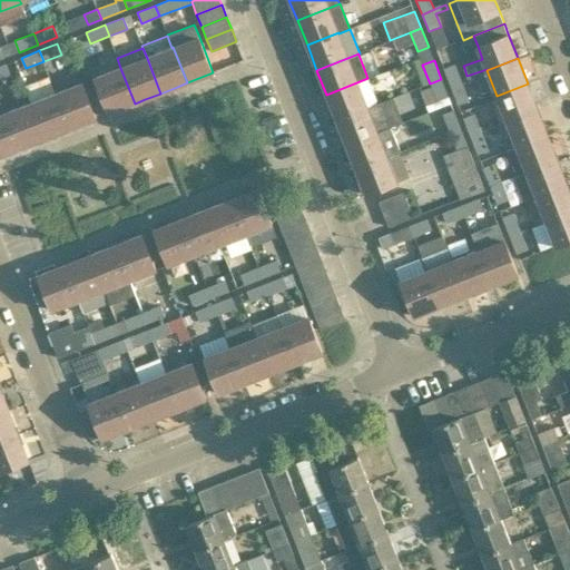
[(6,64),(0,65),(0,78),(10,75),(6,64)]
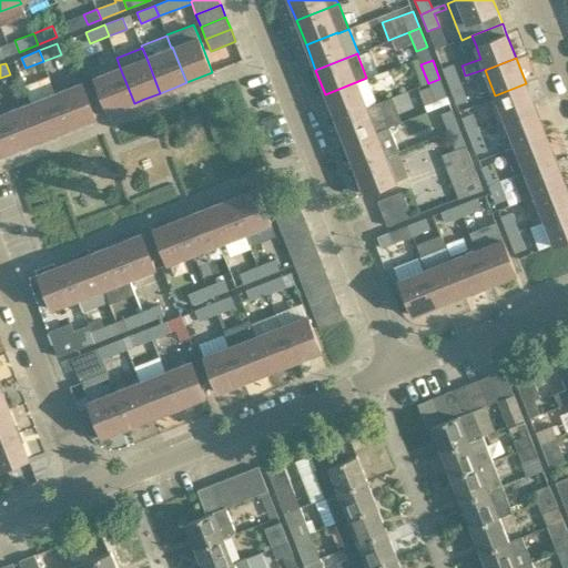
[(443,68),(448,84),(460,80),(454,63),(443,68)]
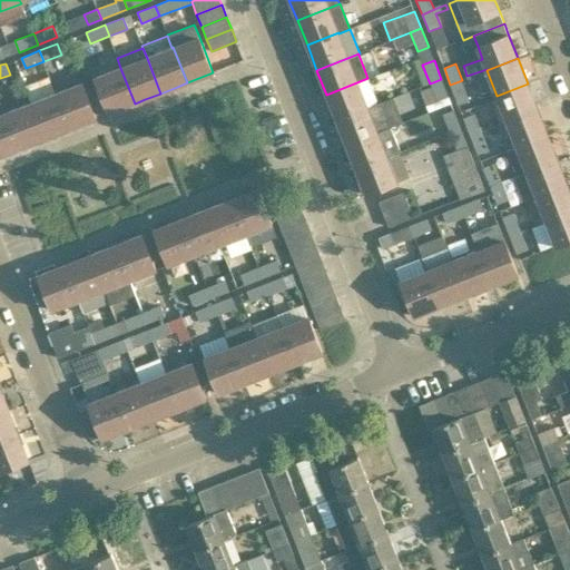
[(135,104),(120,68),(95,78),(108,114),(135,104)]
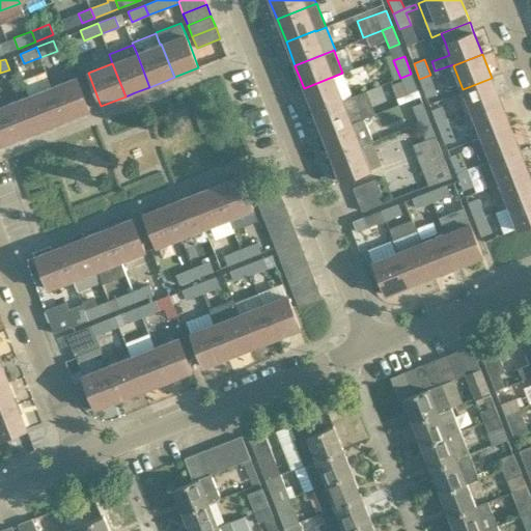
[(352,96),(352,95),(342,73),(304,88),(313,111),(352,96)]
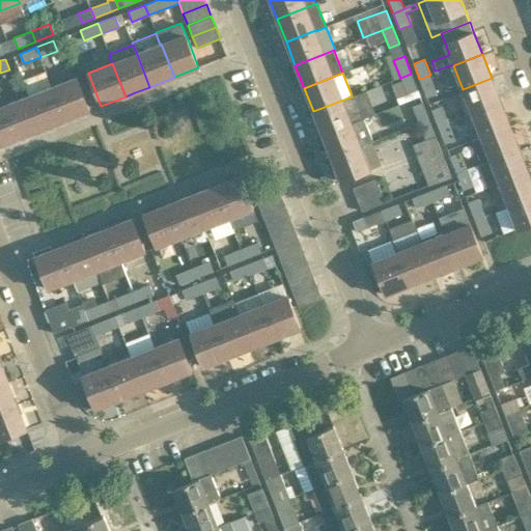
[(401,81),(392,85),(397,99),(418,90),(411,74),(400,78),(401,81)]
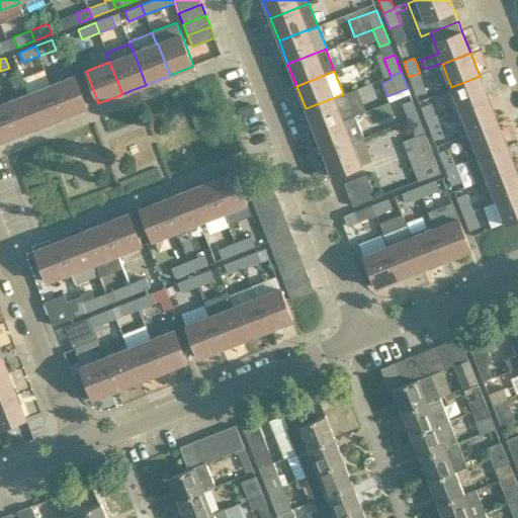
[(427,91),(420,73),(409,77),(416,95),(427,91)]
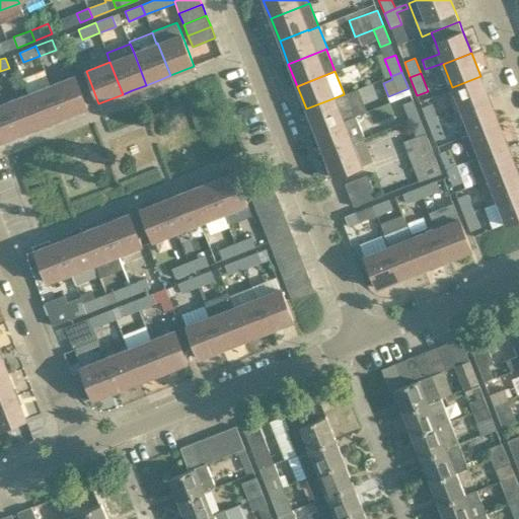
[(87,107),(75,75),(51,84),(64,117),(87,107)]
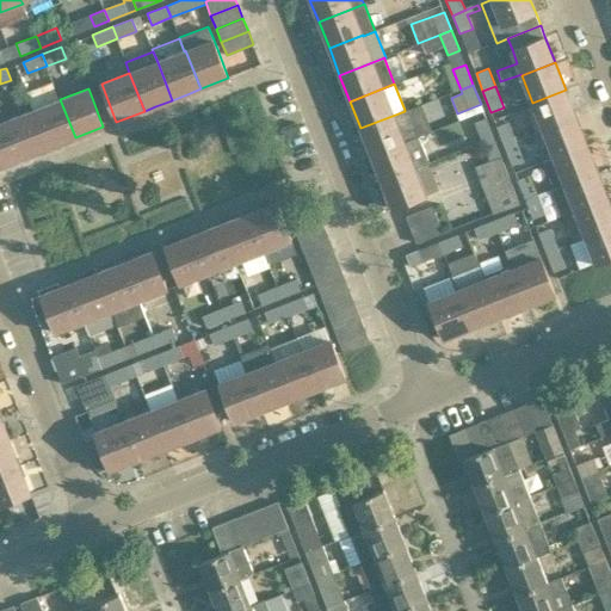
[(576,116),(566,90),(532,103),(543,129),(576,116)]
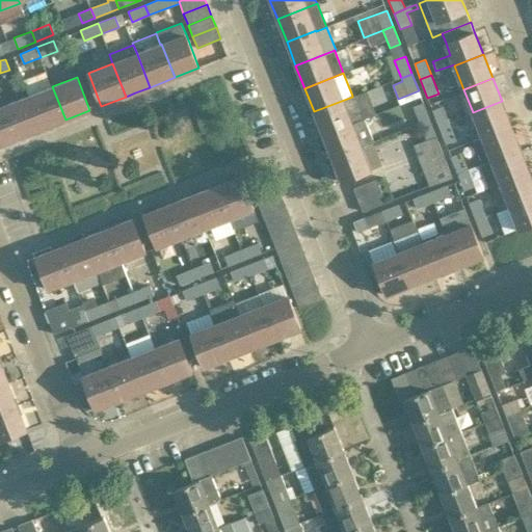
[(65,120),(52,86),(28,97),(41,130),(65,120)]
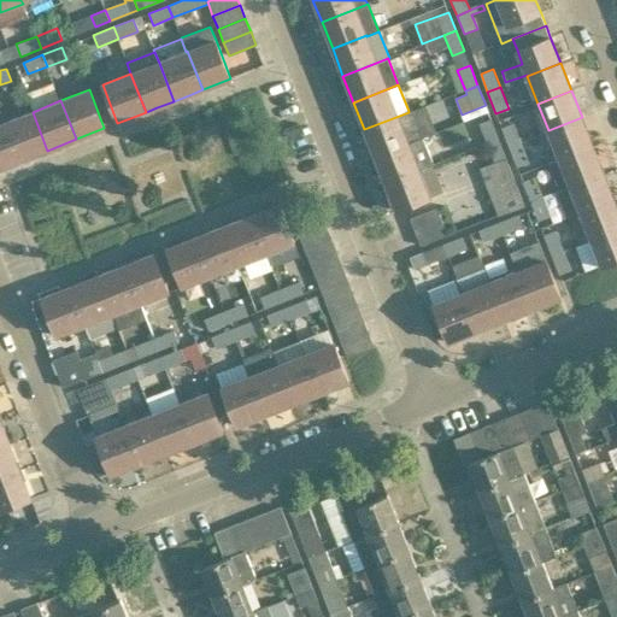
[(4,122),(5,121),(1,110),(0,110),(0,168),(19,162),(4,122)]
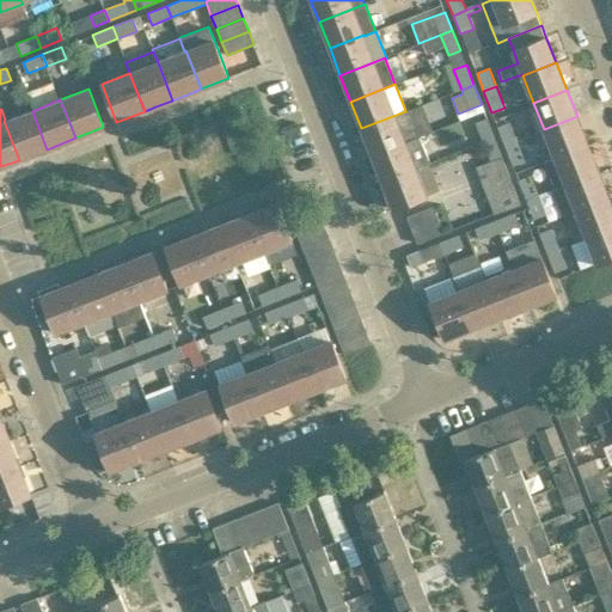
[(409,110),(405,111),(361,128),(372,155),(420,136),(409,110)]
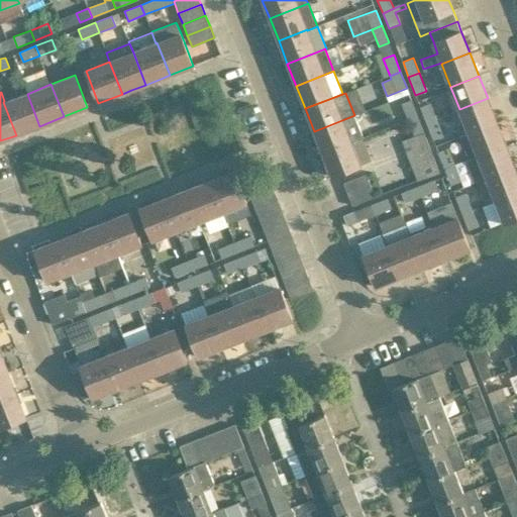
[(39,126),(27,94),(5,102),(4,101),(3,102),(16,135),(39,126)]
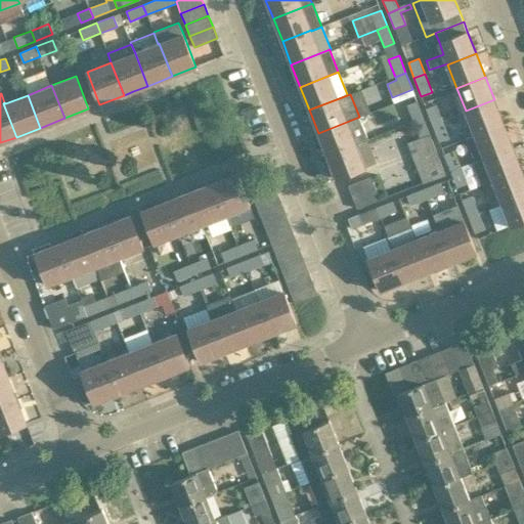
[(503,123),(494,99),(466,111),(475,134),(503,123)]
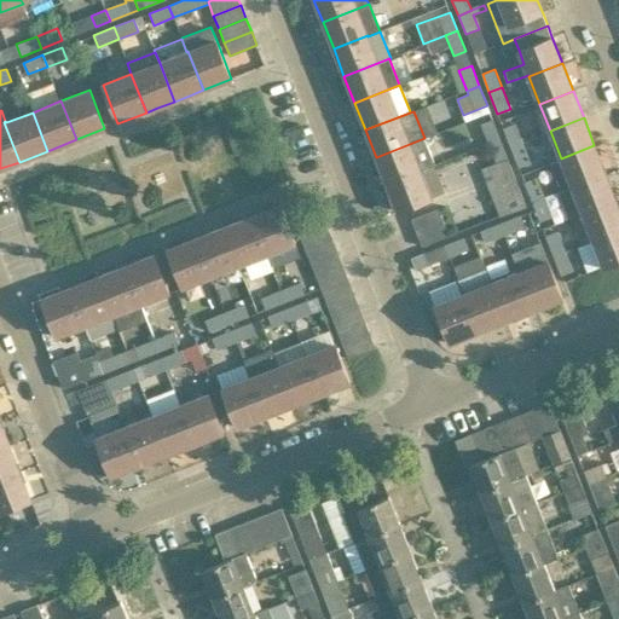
[(478,126),(485,145),(501,139),(492,120),(478,126)]
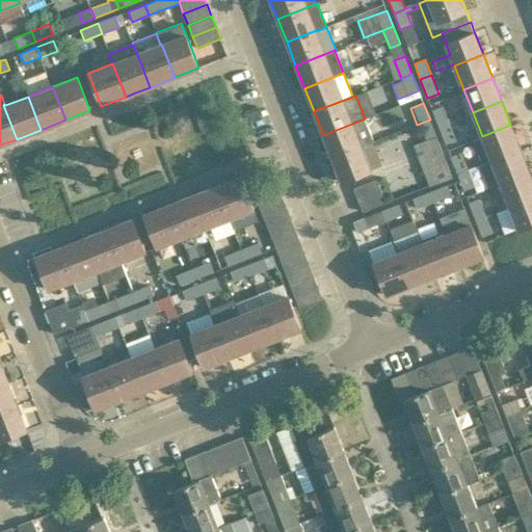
[(432,110),(439,126),(449,122),(444,106),(432,110)]
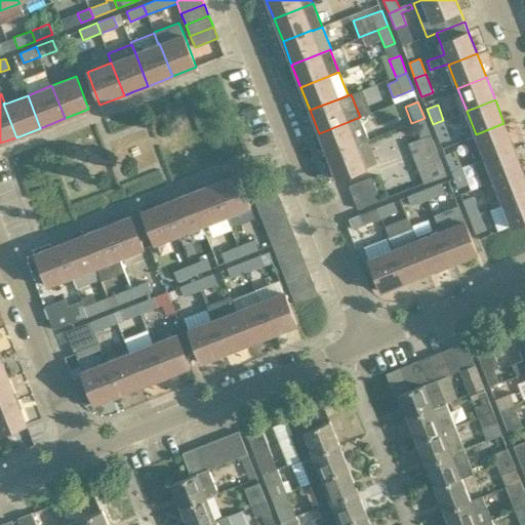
[(357,145),(368,140),(360,117),(319,133),(328,156),(357,145)]
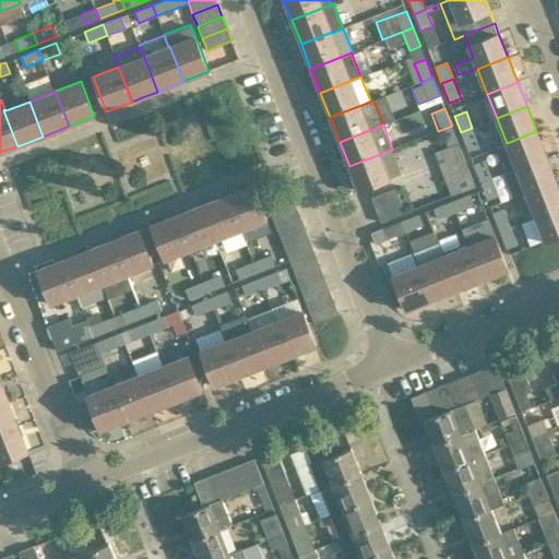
[(475,187),(452,126),(438,131),(444,150),(436,153),(451,195),(475,187)]
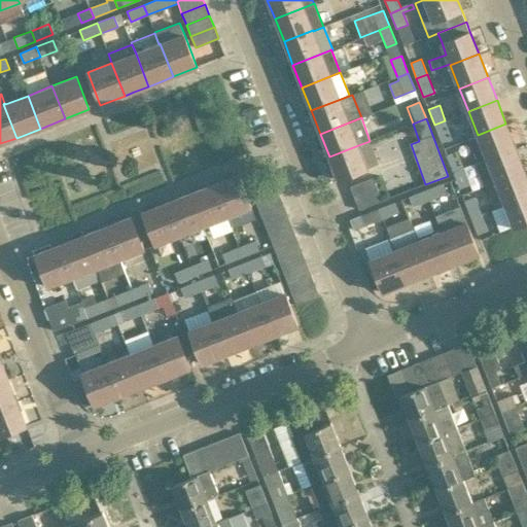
[(452,139),(445,120),(434,125),(442,143),(452,139)]
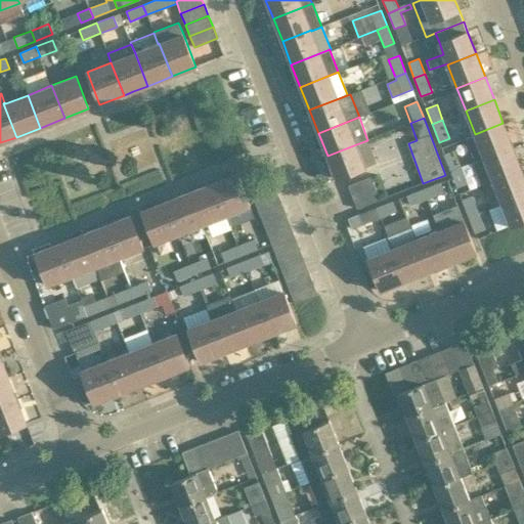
[(512,145),(503,123),(475,134),(479,145),(471,148),(475,160),(484,157),(512,145)]
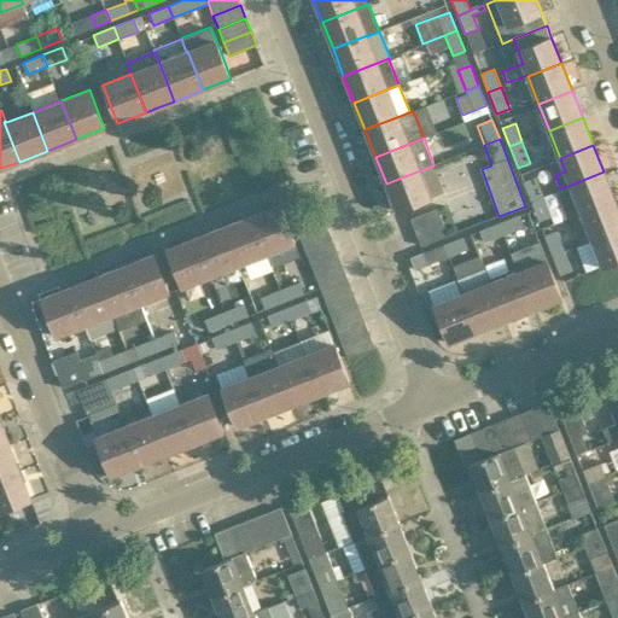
[(431,197),(420,170),(386,184),(396,211),(431,197)]
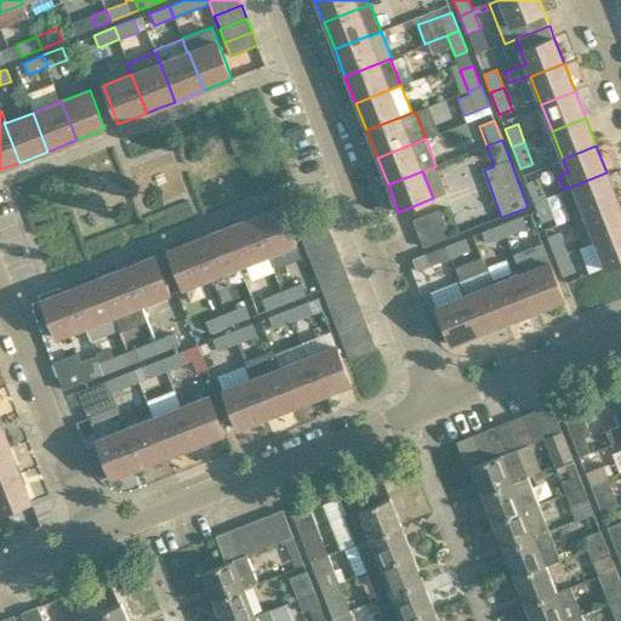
[(617,200),(607,172),(574,186),(563,189),(559,191),(570,220),(585,214),(617,200)]
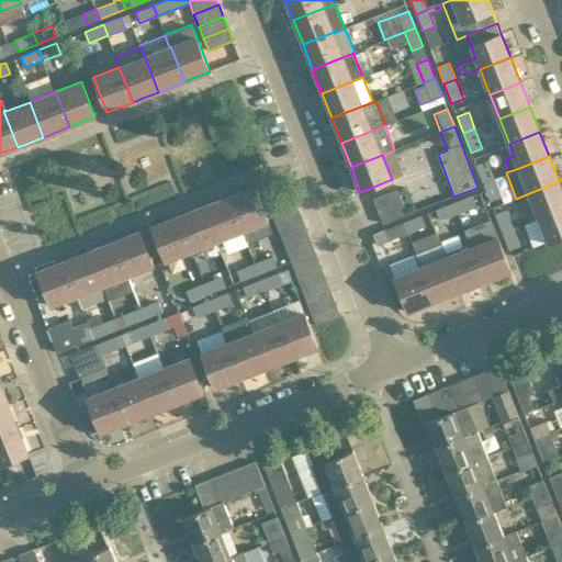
[(476,165),(482,181),(493,177),(487,161),(476,165)]
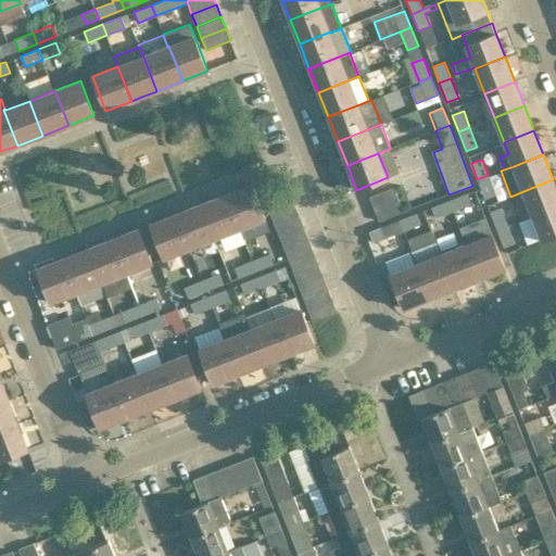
[(495,194),(488,175),(477,179),(484,199),(495,194)]
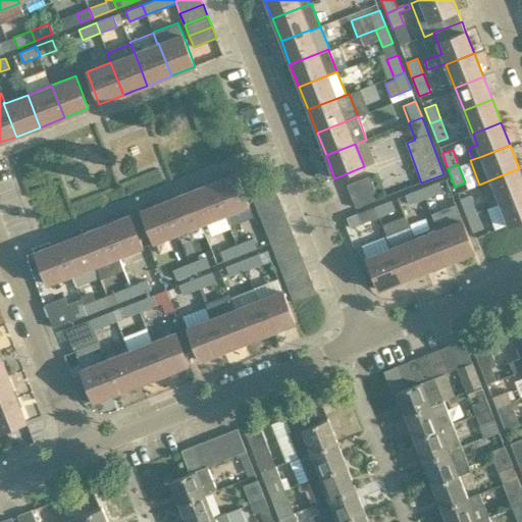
[(521,193),(521,175),(519,168),(491,179),(500,202),(521,193)]
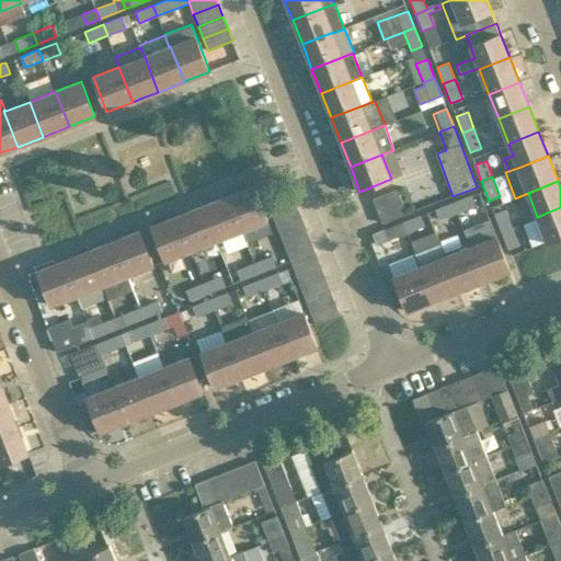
[(267,220),(254,185),(253,185),(228,195),(242,230),(267,220)]
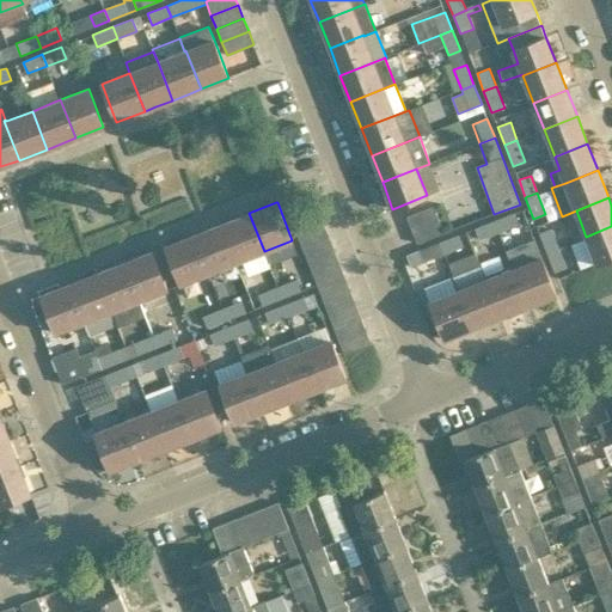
[(439,219),(434,204),(407,215),(411,230),(439,219)]
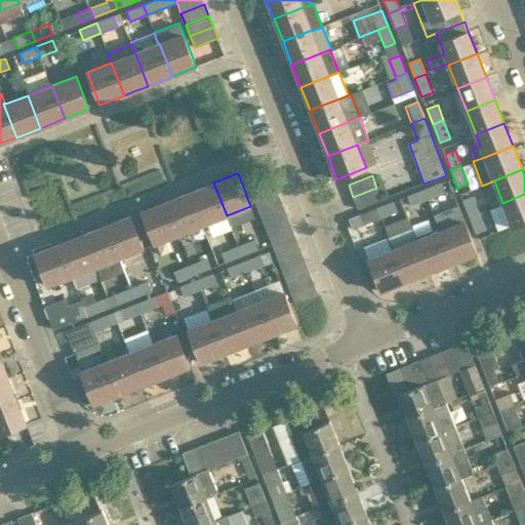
[(279,193),(274,179),(250,189),(255,202),(279,193)]
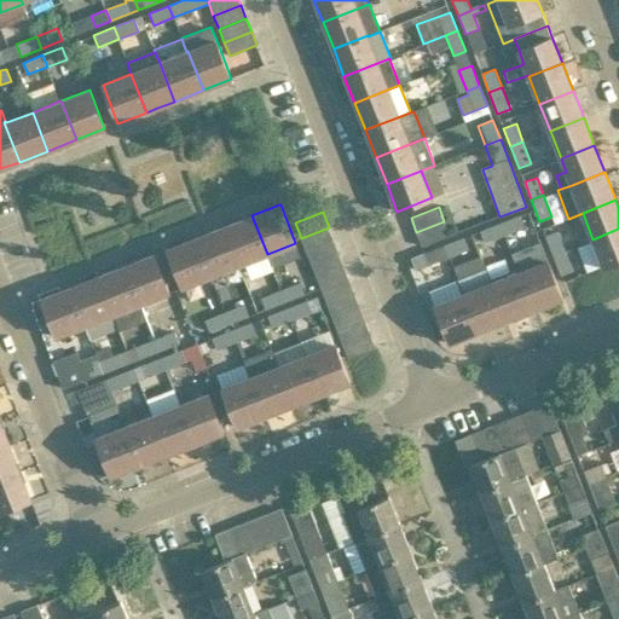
[(267,254),(252,215),(224,226),(238,265),(267,254)]
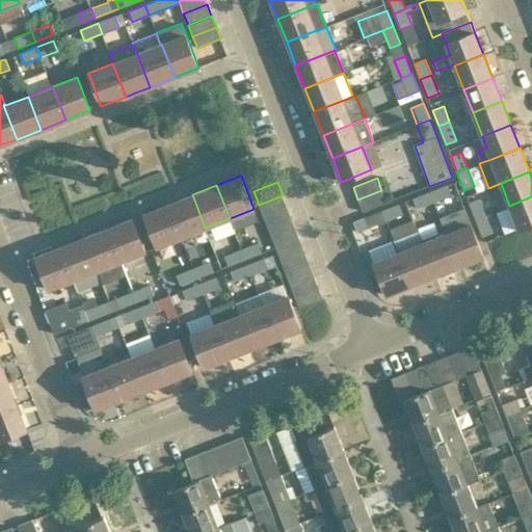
[(446,185),(429,191),(433,202),(450,195),(446,185)]
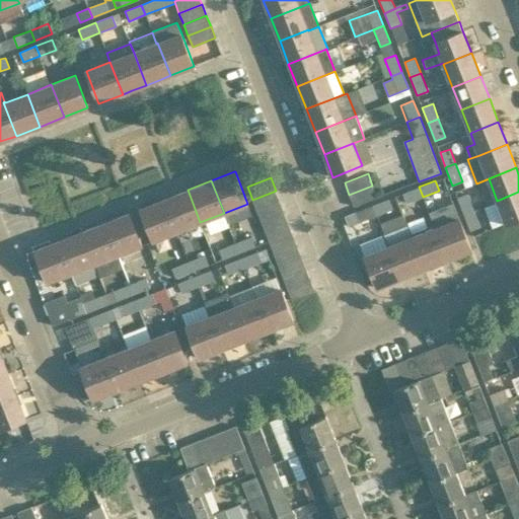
[(349,195),(354,206),(377,197),(372,186),(349,195)]
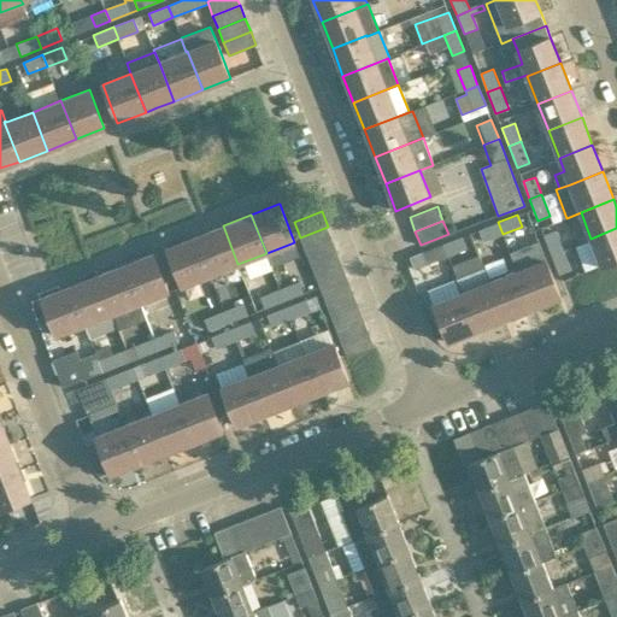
[(503,234),(498,222),(479,230),(483,242),(503,234)]
